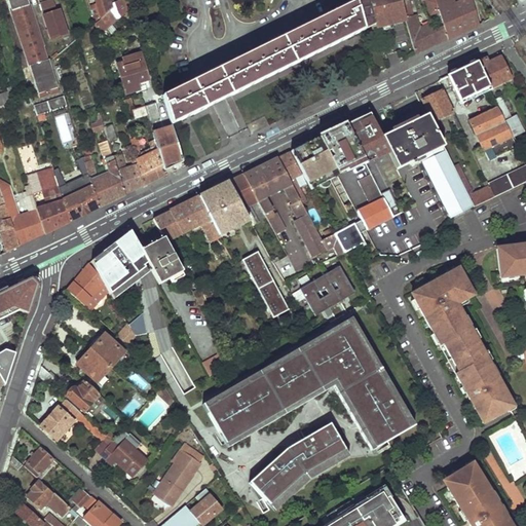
[(7,0),(36,96),(55,90),(47,61),(45,62),(26,0),(7,0)]
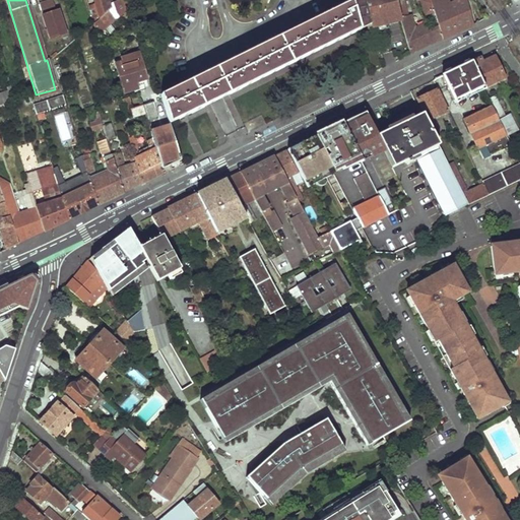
[(47,0),(37,3),(40,11),(52,7),(49,0),(47,0)]
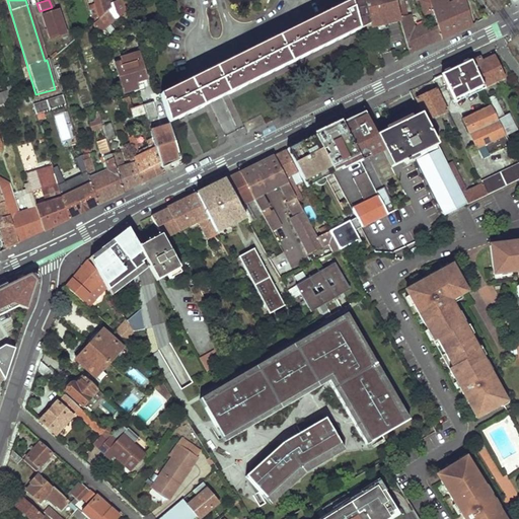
[(101,15),(93,22),(98,32),(119,17),(118,13),(131,10),(130,5),(136,3),(135,0),(120,0),(113,2),(114,4),(106,11),(101,15)]
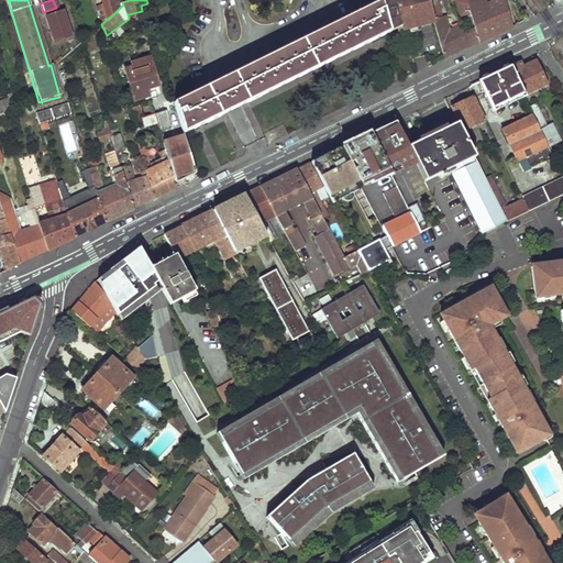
[(122,2),(121,0),(111,0),(116,12),(123,4),(122,2)]
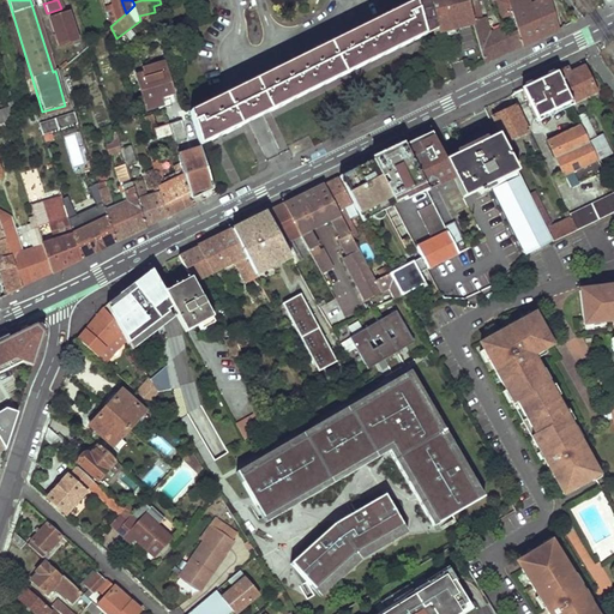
[(191,112),(202,146),(242,126),(256,120),(271,112),(426,36),(417,0),(257,80),(241,88),(228,94),(191,112)]
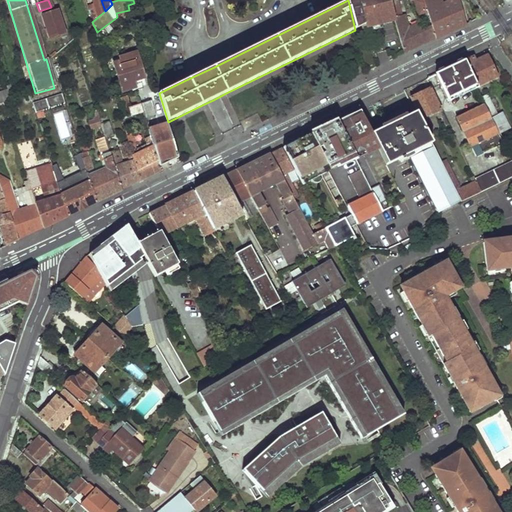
[(349,0),(348,0),(355,30),(369,23),(370,27),(383,24),(383,22),(394,19),(389,0),(349,0)]
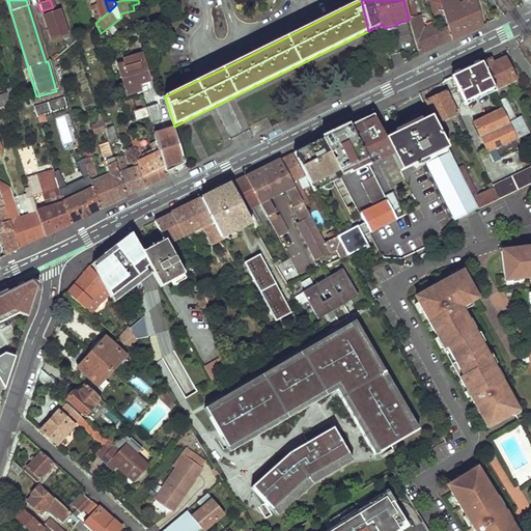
[(413,0),(406,0),(411,20),(418,18),(413,0)]
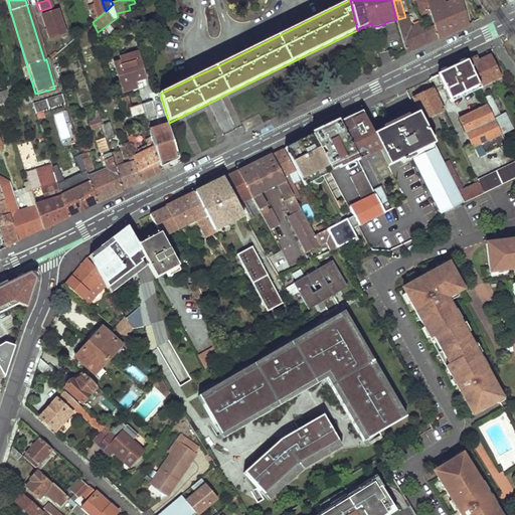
[(438,38),(469,24),(461,0),(449,0),(445,1),(444,0),(413,0),(414,1),(417,1),(422,14),(430,12),(435,29),(438,38)]
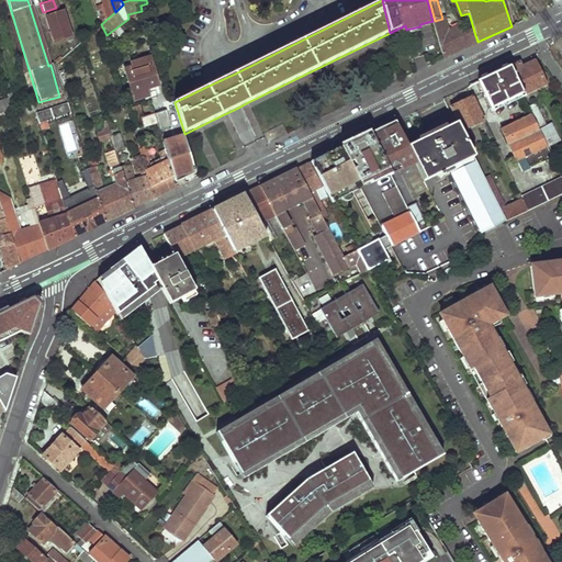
[(101,24),(110,17),(108,9),(98,12),(101,24)]
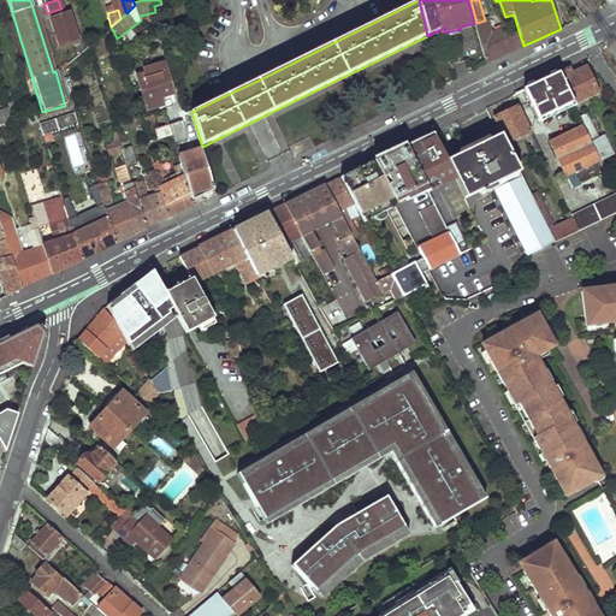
[(66,12),(48,18),(57,47),(76,41),(66,12)]
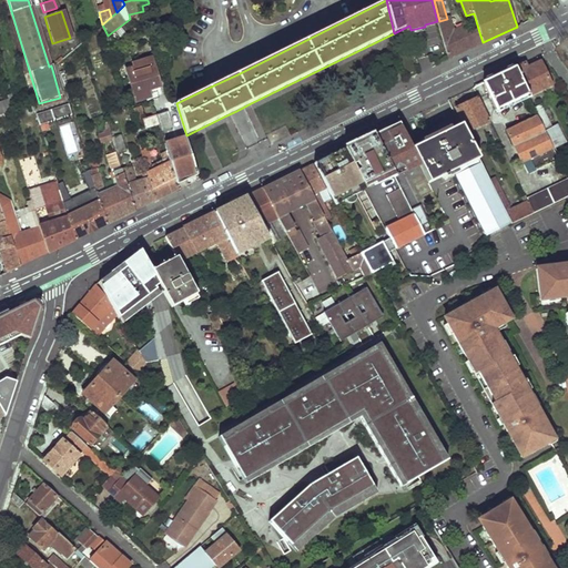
[(469,34),(466,28),(453,32),(449,19),(447,19),(439,21),(437,21),(447,60),(465,51),(483,42),(479,32),(469,34)]
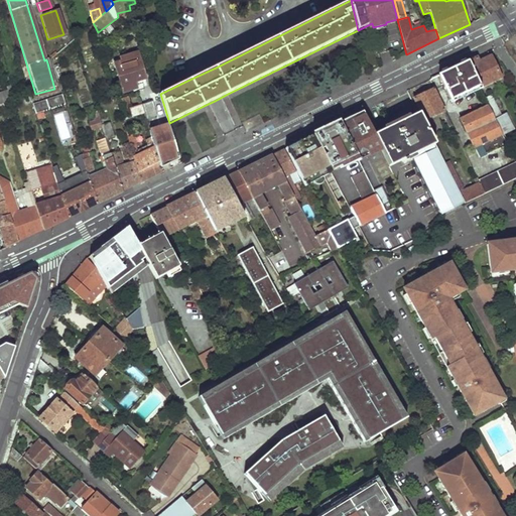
[(314,56),(316,61),(360,41),(357,35),(314,56)]
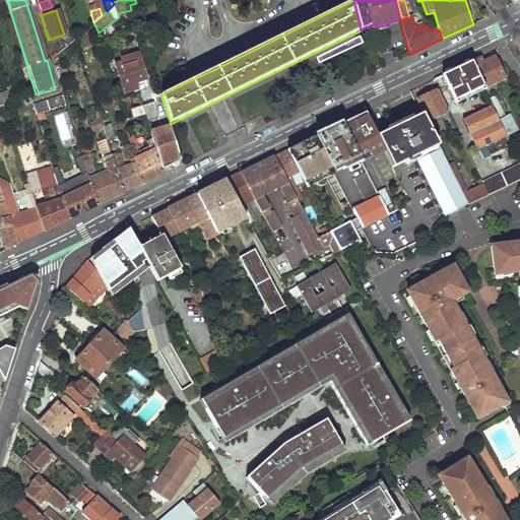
[(116,63),(123,88),(137,84),(136,80),(145,77),(139,54),(123,59),(124,61),(116,63)]
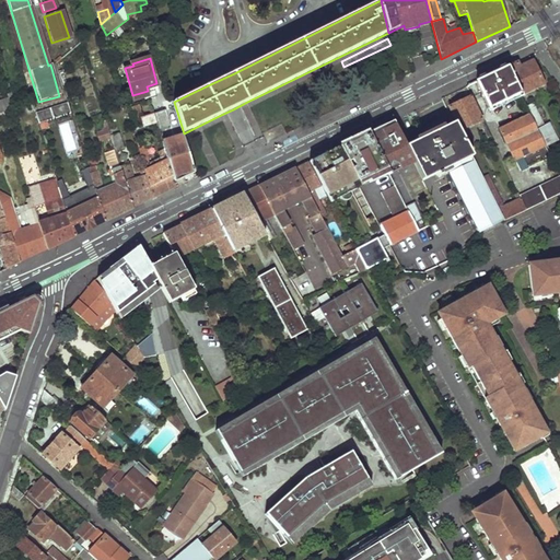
[(509,65),(522,92),(544,80),(534,58),(521,66),(517,60),(509,65)]
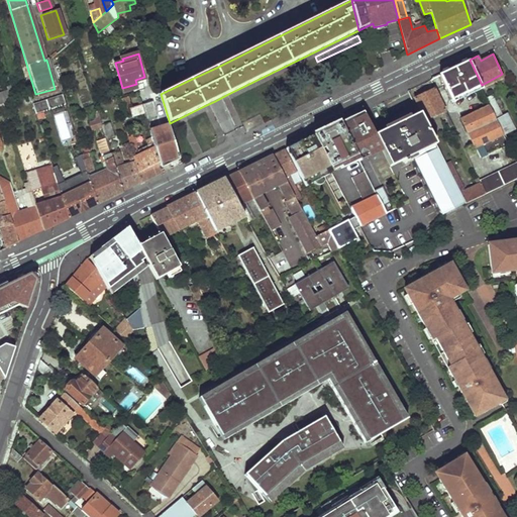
[(451,69),(441,74),(453,98),(482,85),(470,60),(451,69)]
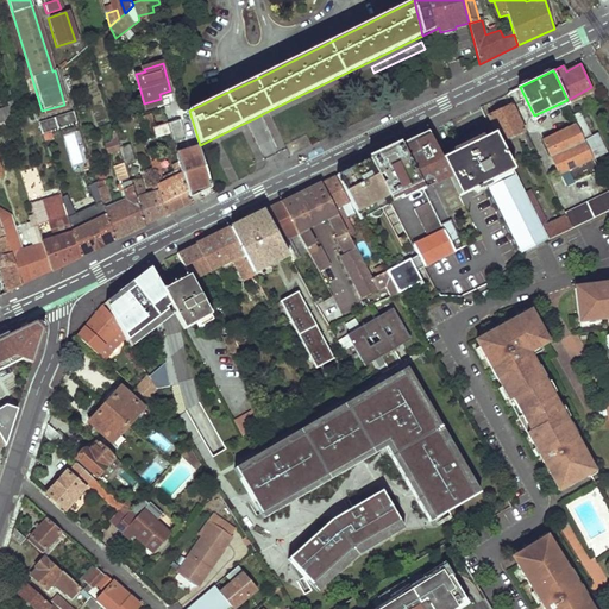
[(594,90),(591,87),(567,100),(569,102),(594,90)]
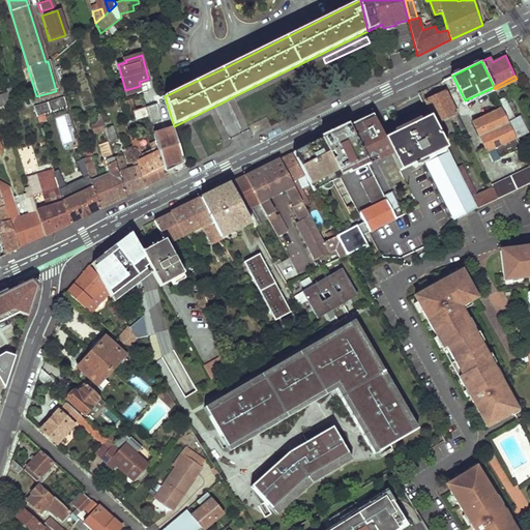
[(490,91),(495,89),(494,87),(465,100),(466,104),(490,91)]
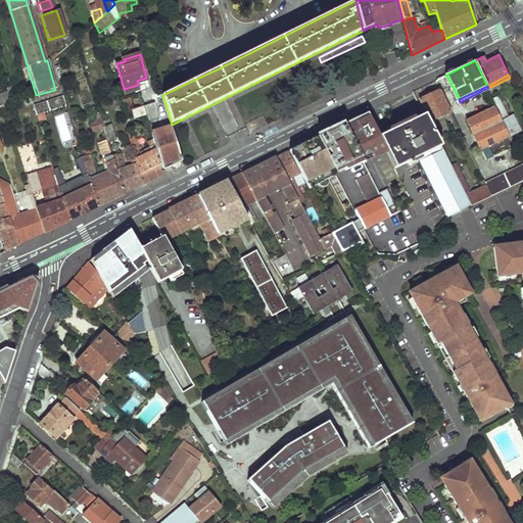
[(488,88),(483,90),(490,106),(467,120),(486,159),(516,145),(511,135),(493,98),(488,88)]
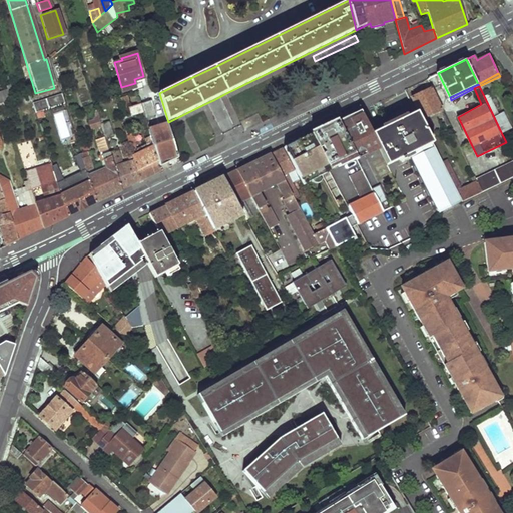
[(413,97),(424,120),(442,112),(445,110),(434,87),(413,97)]
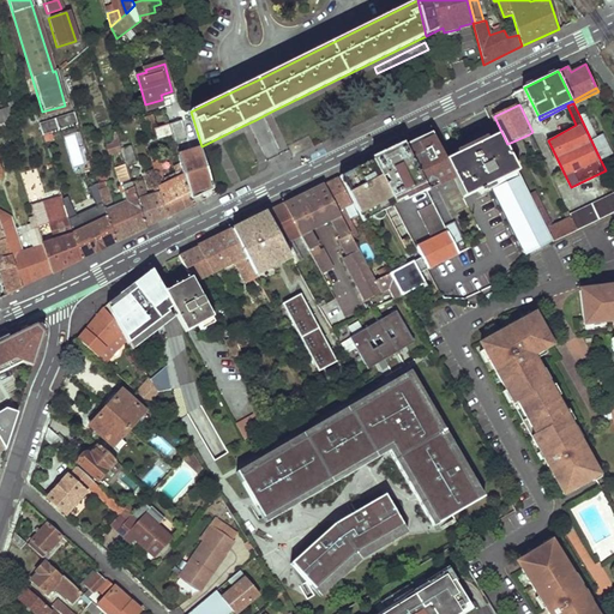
[(0,124),(13,114),(11,107),(0,110),(0,124)]
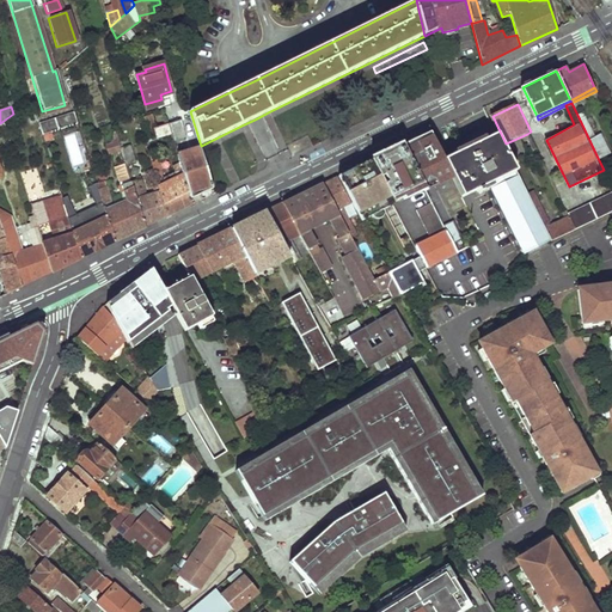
[(577,115),(598,158),(611,151),(603,132),(595,135),(583,111),(577,115)]
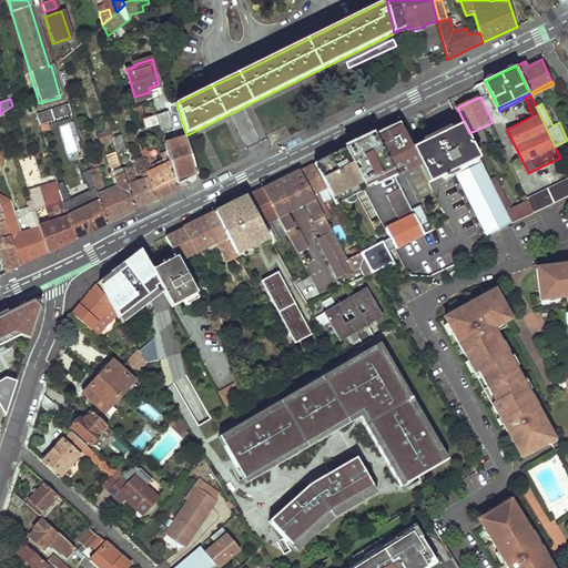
[(71,115),(67,104),(34,114),(38,127),(71,115)]
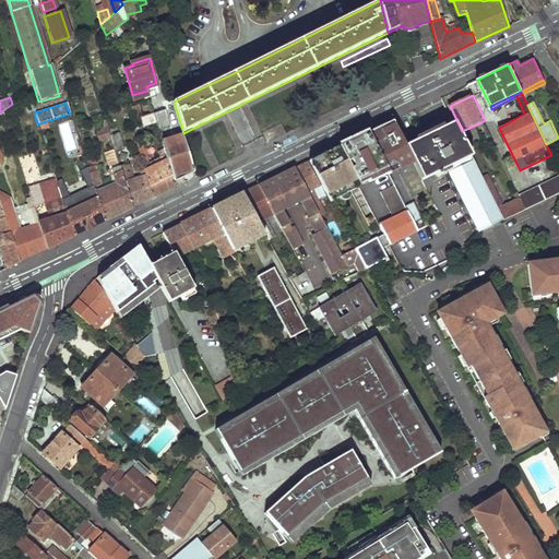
[(125,108),(128,119),(142,116),(139,104),(125,108)]
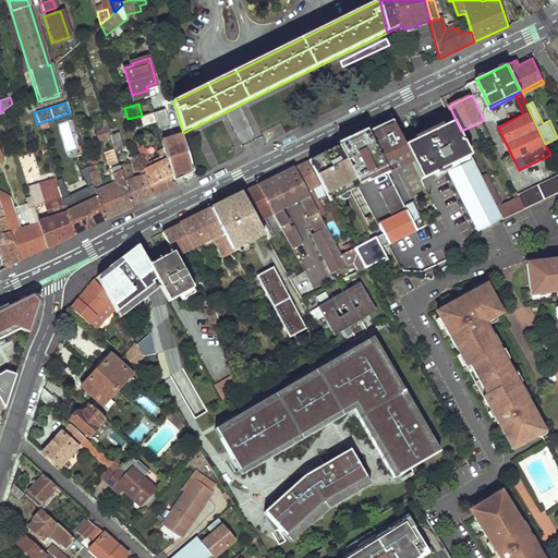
[(157,129),(169,125),(165,109),(152,112),(157,129)]
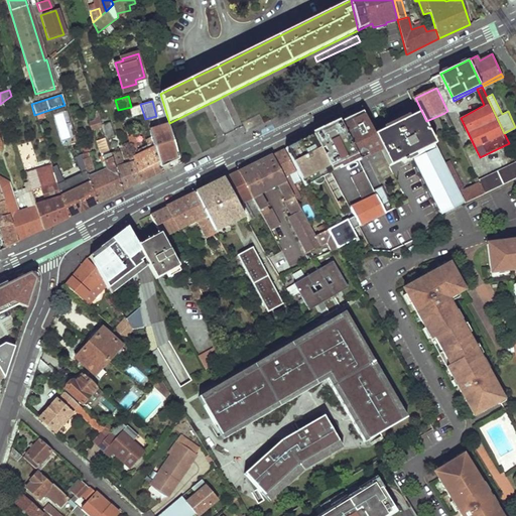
[(67,110),(52,114),(59,140),(74,136),(67,110)]
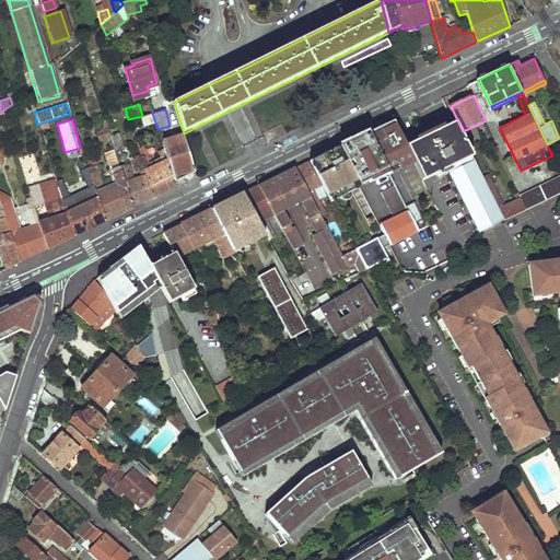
[(491,132),(486,120),(482,123),(488,135),(491,132)]
